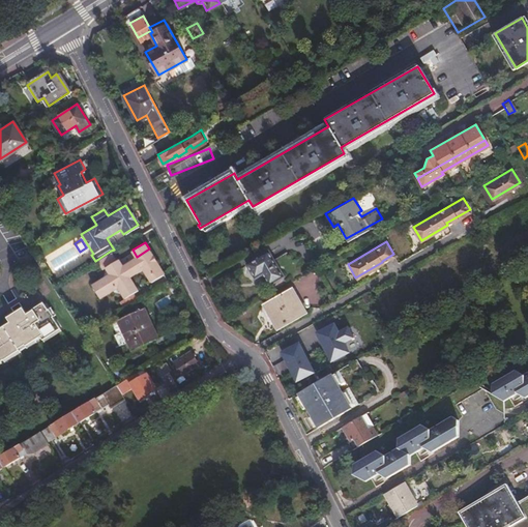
[(48,257),(51,264),(77,254),(74,246),(48,257)]
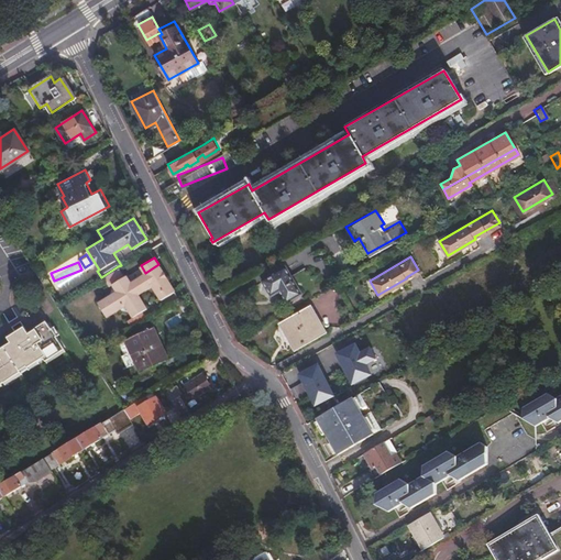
[(118,266),(101,277),(108,286),(111,284),(113,296),(107,299),(116,314),(120,311),(129,314),(131,316),(125,320),(129,327),(145,317),(141,310),(136,303),(142,300),(138,293),(152,284),(156,291),(161,288),(165,295),(174,291),(169,283),(158,264),(145,273),(146,275),(128,286),(122,277),(124,276),(118,266)]
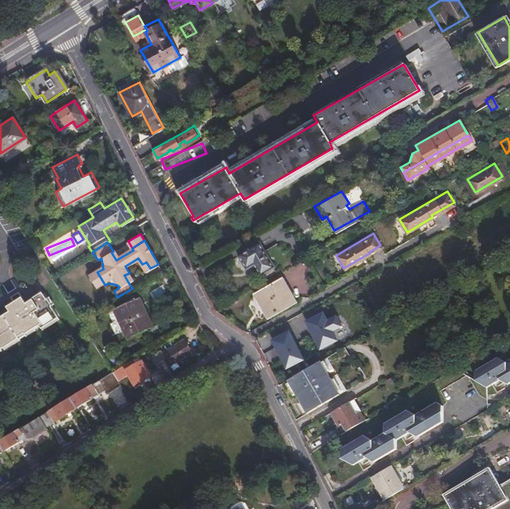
[(259,241),(238,252),(246,266),(253,262),(259,271),(272,264),(259,241)]
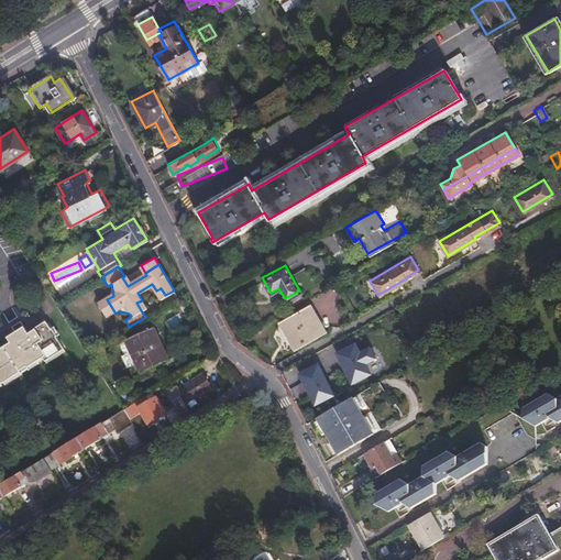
[(127,274),(124,276),(122,277),(128,286),(146,275),(145,273),(131,282),(127,274)]
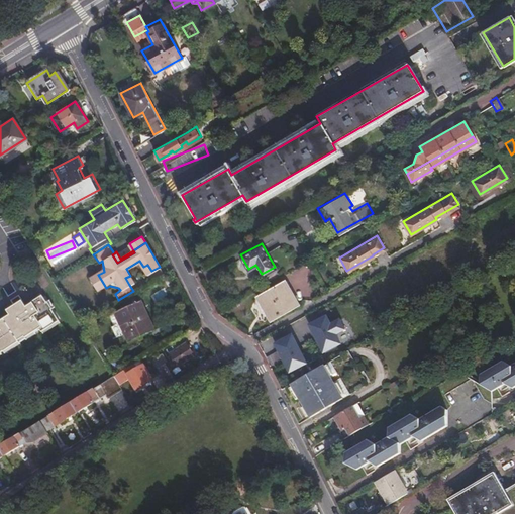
[(101,291),(106,288),(98,275),(93,278),(101,291)]
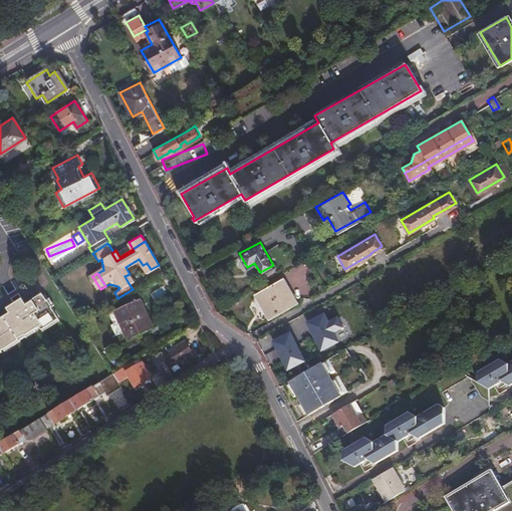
[(124,276),(129,283),(134,280),(130,274),(124,276)]
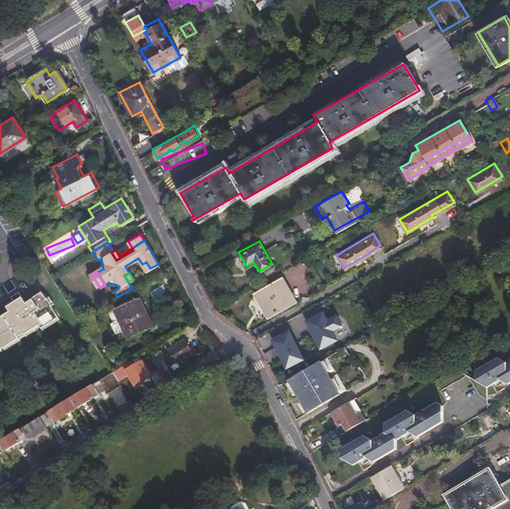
[(254,292),(266,314),(293,299),(281,277),(254,292)]
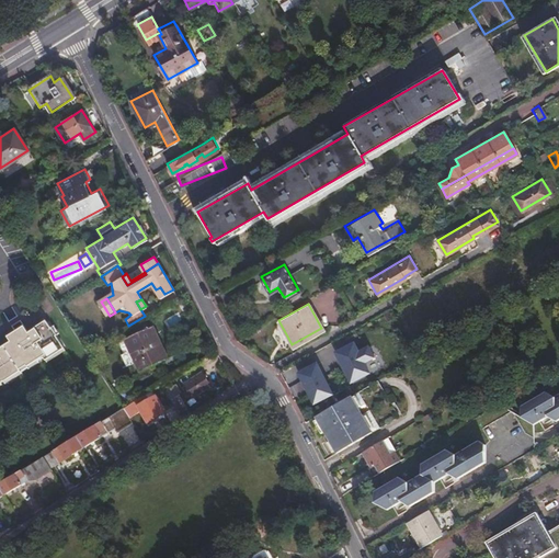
[(0,378),(18,367),(15,363),(22,360),(24,363),(41,353),(43,356),(63,344),(46,318),(26,330),(22,323),(6,334),(9,339),(0,343),(0,378)]
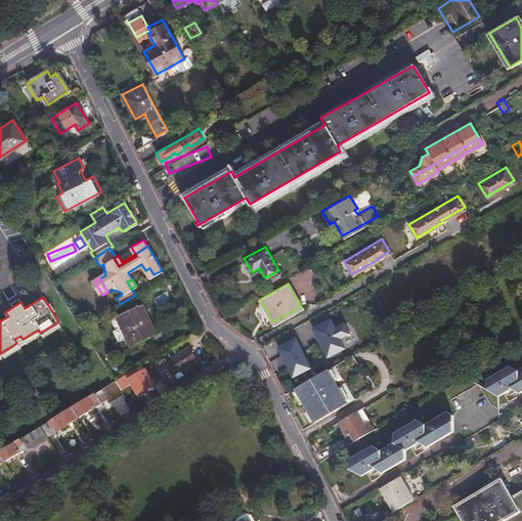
[(141,303),(115,315),(120,326),(130,345),(156,333),(141,303)]
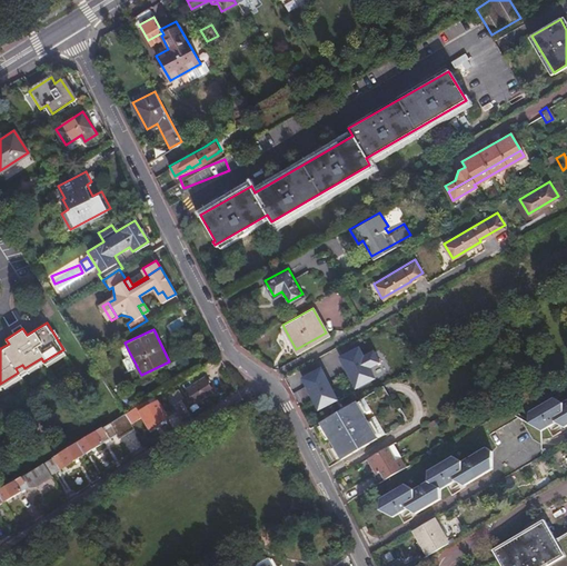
[(130,354),(125,343),(119,346),(125,357),(130,354)]
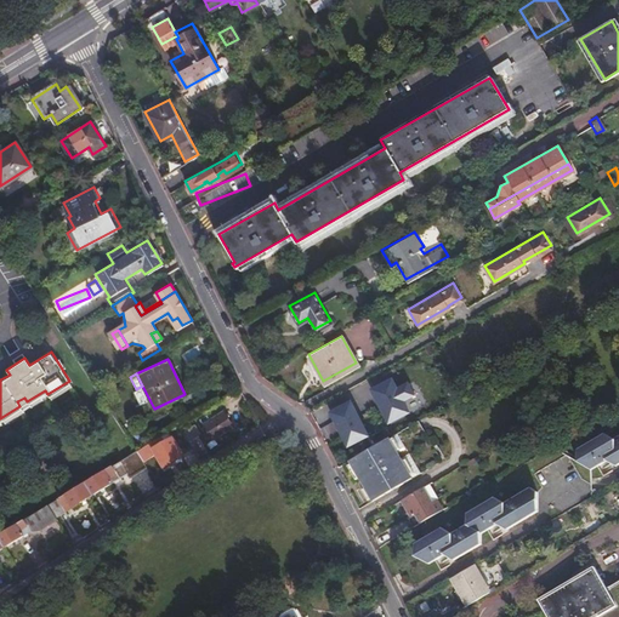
[(370,386),(388,422),(413,410),(407,399),(418,393),(412,381),(402,384),(395,373),(370,386)]
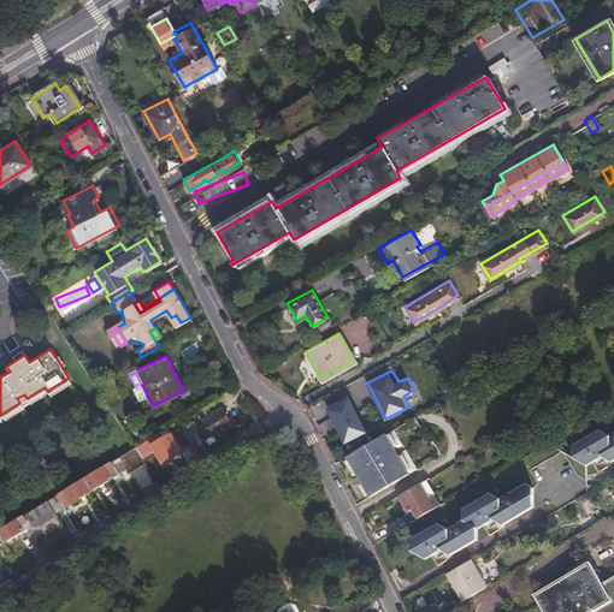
[(352,396),(329,404),(343,439),(366,431),(352,396)]
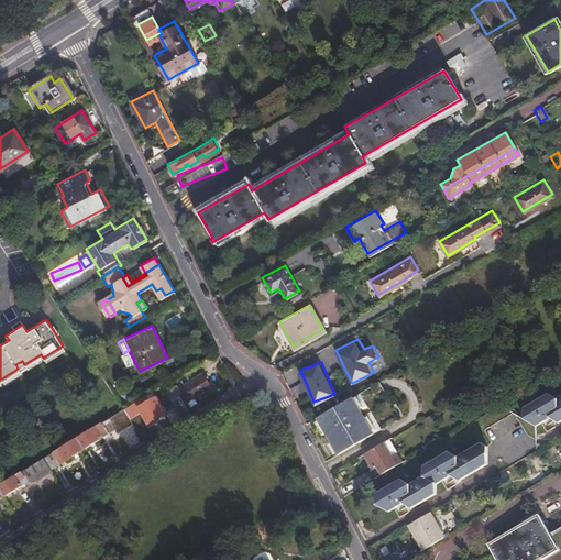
[(185,382),(193,394),(210,383),(202,371),(185,382)]
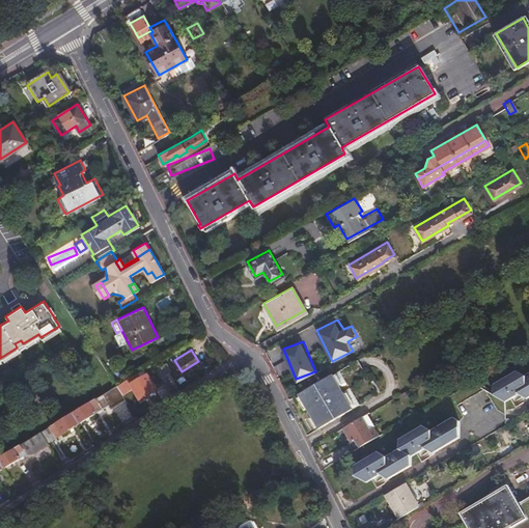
[(168,390),(175,386),(167,370),(170,369),(165,361),(155,367),(159,376),(168,390)]
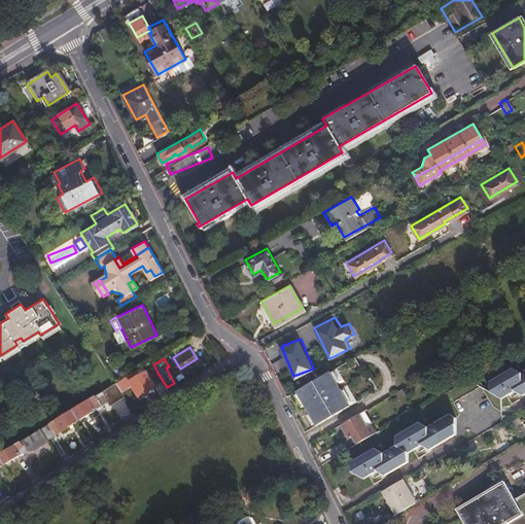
[(484,389),(497,397),(512,389),(519,394),(524,389),(524,365),(515,372),(509,369),(485,382),(484,389)]
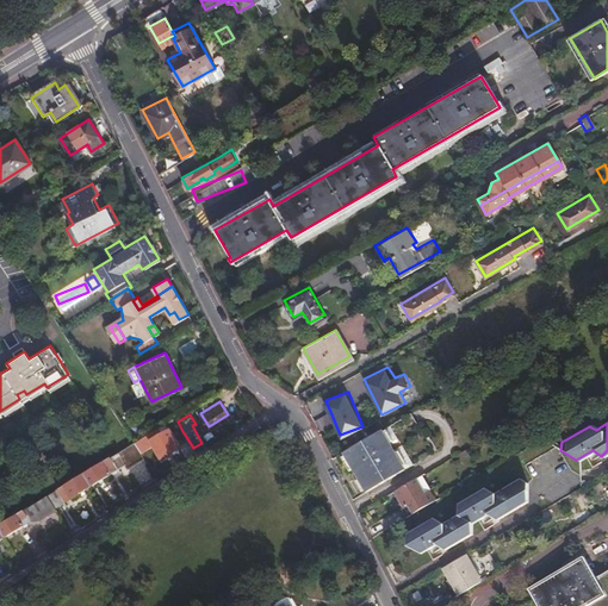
[(380,424),(341,447),(365,486),(403,464),(380,424)]
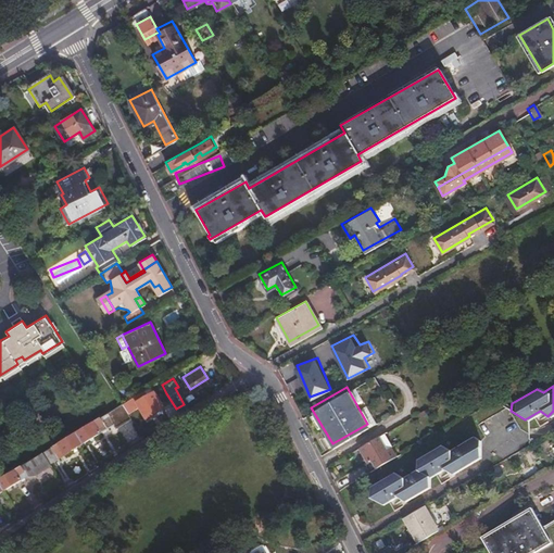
[(135,394),(121,403),(124,410),(135,403),(145,417),(160,407),(150,391),(137,399),(135,394)]
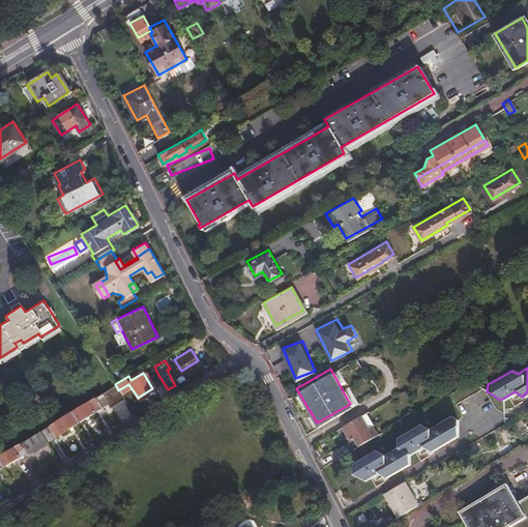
[(115,384),(71,410),(78,420),(107,402),(110,406),(123,398),(118,390),(115,384)]
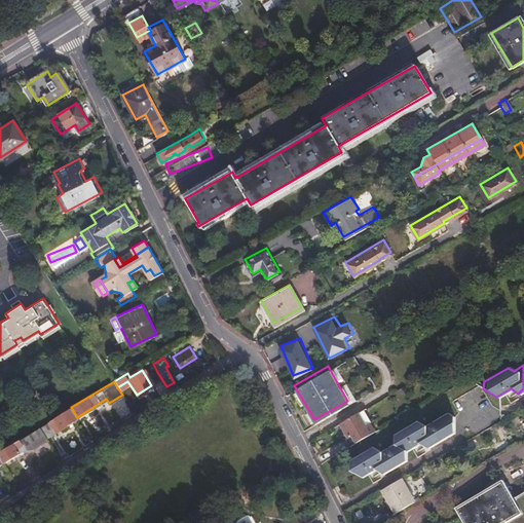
[(71,407),(40,426),(43,432),(58,422),(61,427),(77,417),(71,407)]
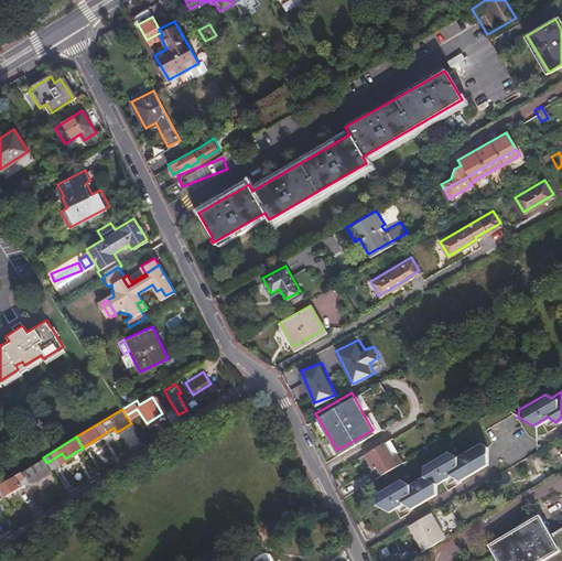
[(382,439),(363,450),(368,459),(369,459),(371,463),(375,462),(380,470),(400,459),(395,450),(390,452),(382,439)]
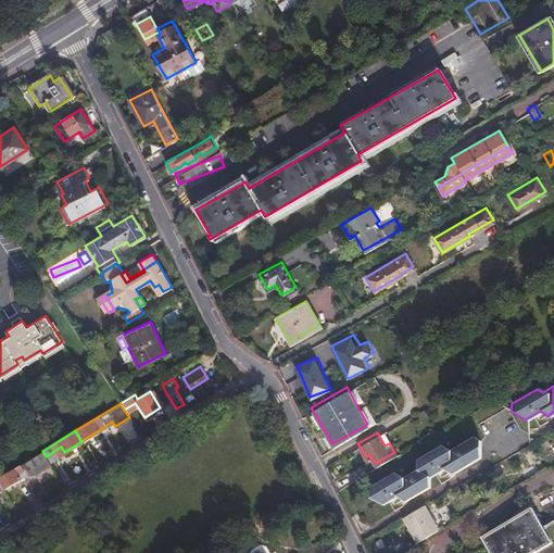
[(477,438),(470,434),(445,450),(438,447),(414,461),(413,470),(399,478),(391,474),(367,488),(367,498),(379,505),(394,497),(402,501),(426,487),(427,477),(441,468),(449,473),(477,457),(477,438)]
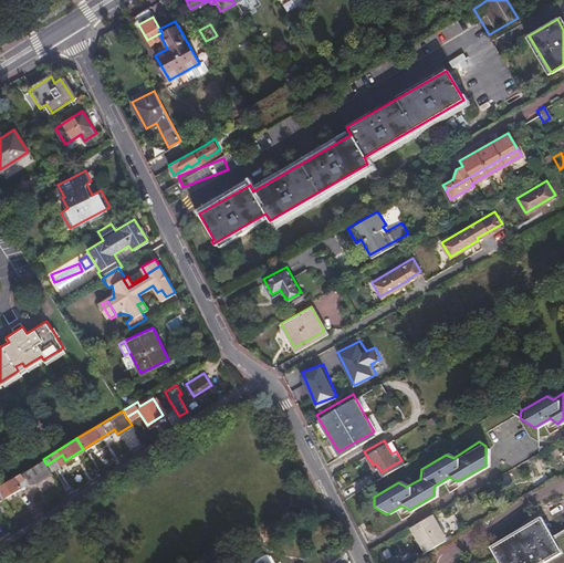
[(43,459),(3,483),(0,485),(0,492),(3,498),(27,483),(34,482),(51,472),(47,465),(43,459)]
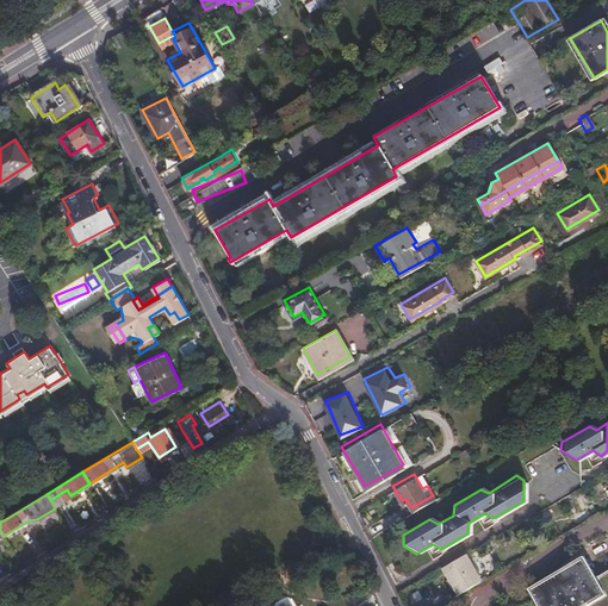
[(460,553),(438,566),(454,594),(477,581),(460,553)]
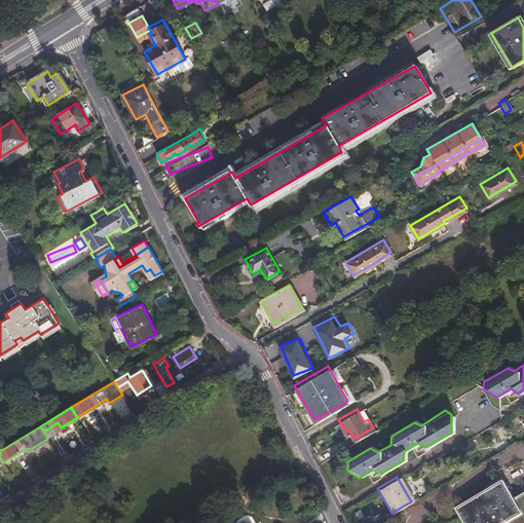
[(523,522),(523,488),(511,497),(500,480),(499,480),(496,477),(493,479),(495,483),(453,508),(461,522),(523,522)]
